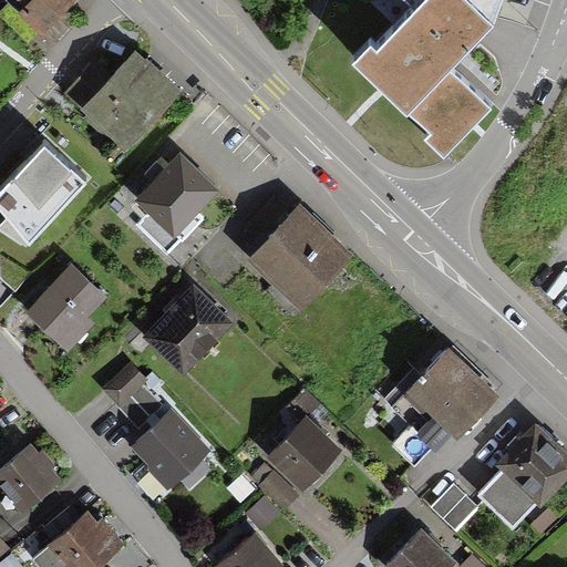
[(16,0),(24,8),(18,14),(41,37),(76,0),(16,0)]
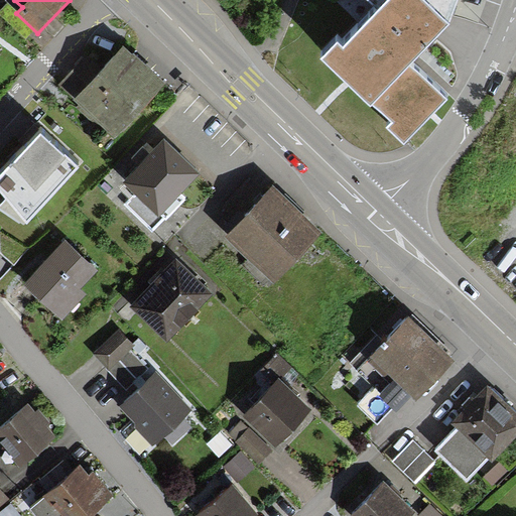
[(458,0),(367,0),(379,10),(343,47),(338,42),(320,59),(370,107),(373,104),(392,123),(387,128),(404,145),(447,99),(409,67),(450,25),(458,0)]
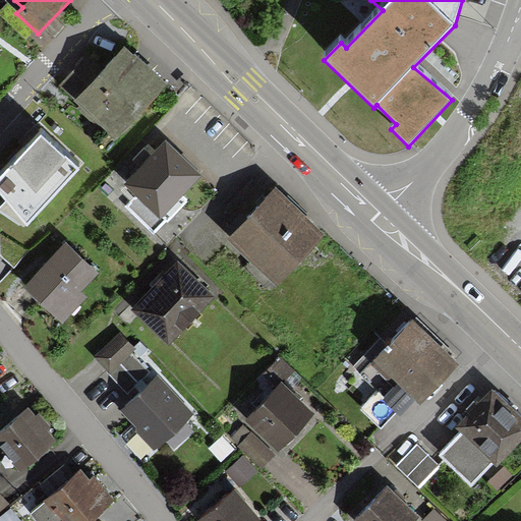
[(114,142),(168,83),(127,46),(99,76),(82,61),(60,85),(75,99),(74,101),(80,106),(78,108),(114,142)]
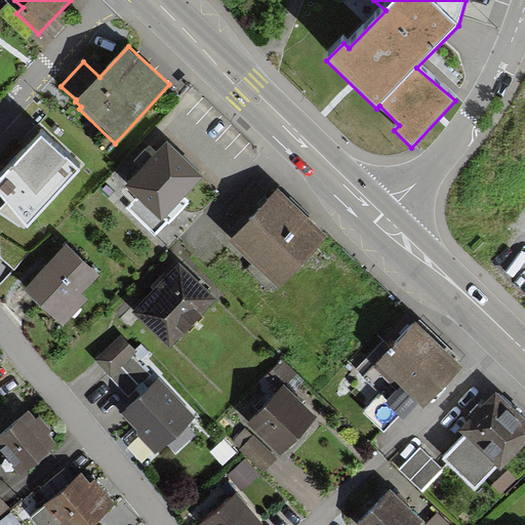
[(80,169),(41,135),(0,179),(0,193),(8,202),(0,209),(0,211),(26,229),(80,169)]
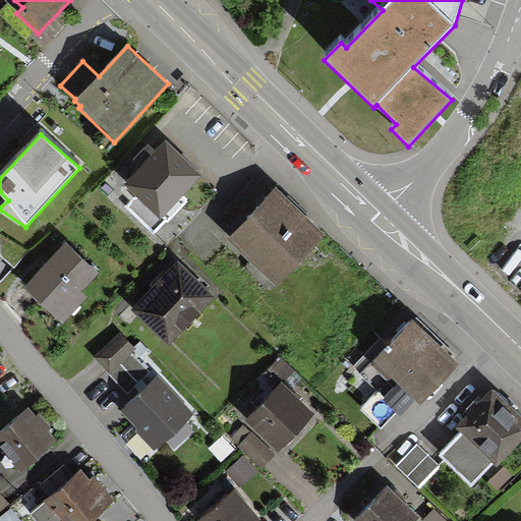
[(187,199),(182,194),(200,176),(167,143),(126,184),(138,196),(128,207),(155,232),(187,199)]
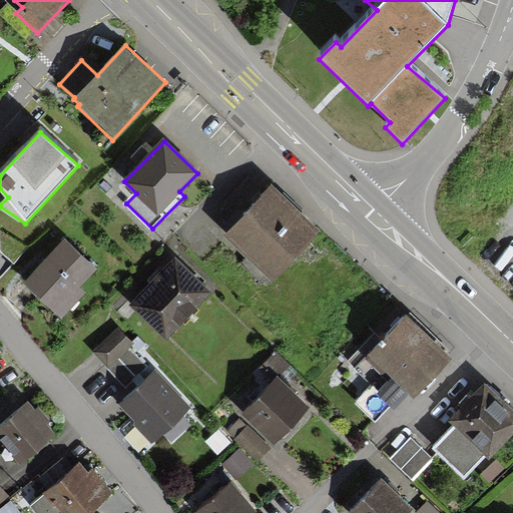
[(273,186),(225,234),(272,278),(318,229),(273,186)]
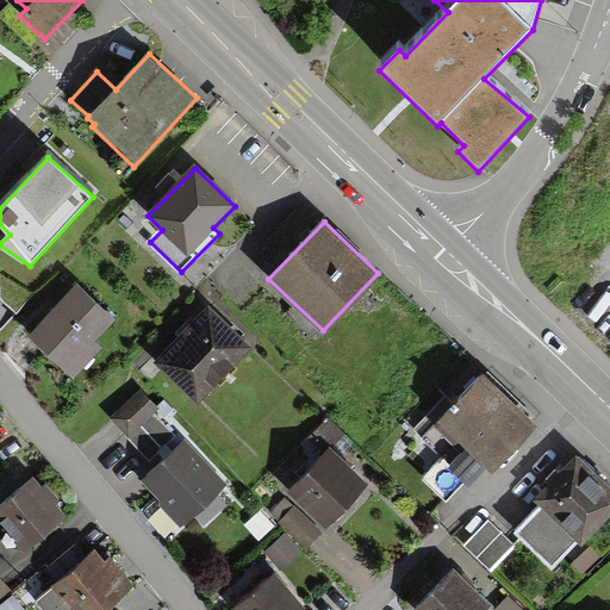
[(114,319),(76,284),(30,335),(74,375),(100,347),(94,341),(114,319)]
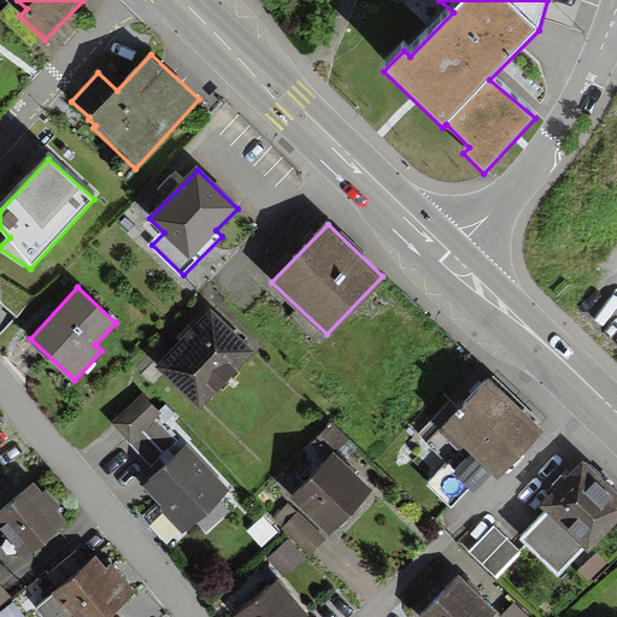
[(211,310),(157,366),(204,411),(240,372),(238,370),(254,351),(211,310)]
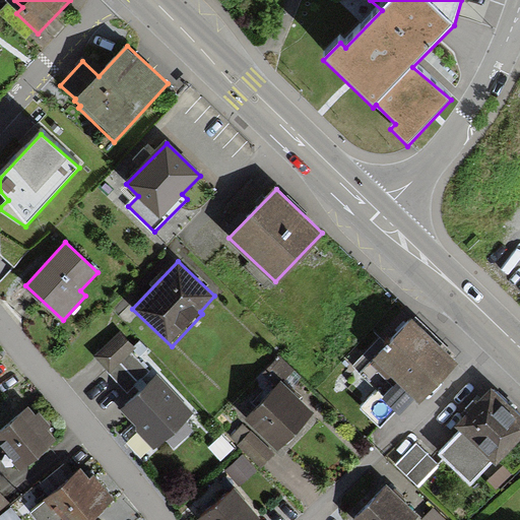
[(457,364),(411,320),(360,373),(377,389),(360,407),(380,428),(395,411),(398,415),(414,398),(419,402),(457,364)]
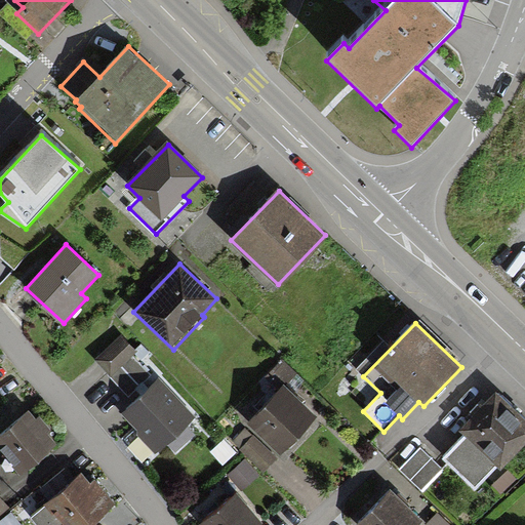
[(95,366),(129,398),(150,376),(115,345),(95,366)]
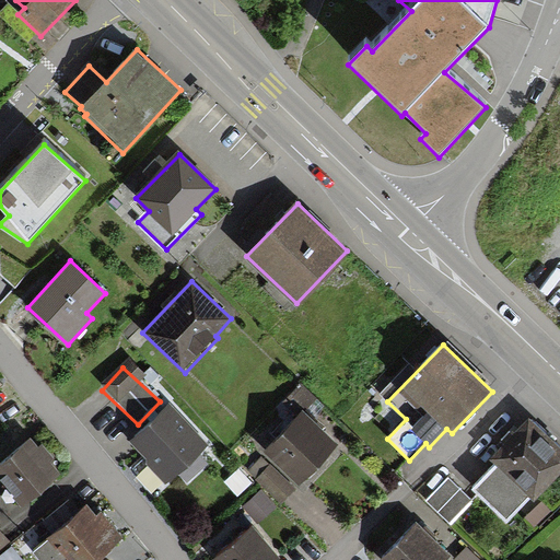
[(168,411),(132,441),(162,478),(199,447),(168,411)]
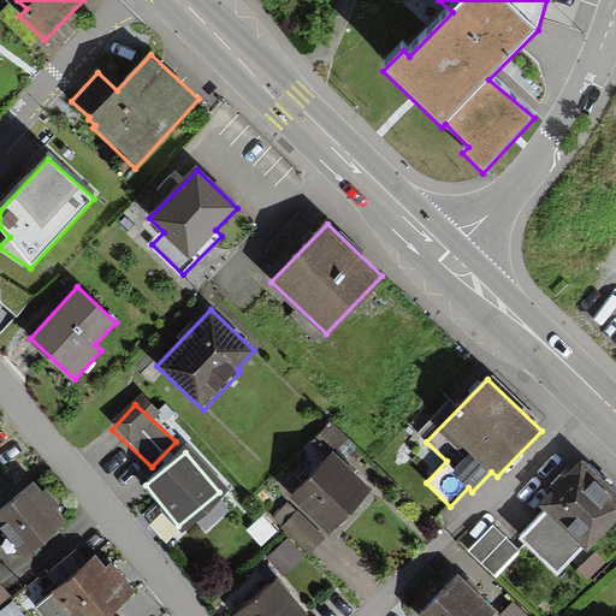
[(291,496),(325,528),(363,489),(330,456),(291,496)]
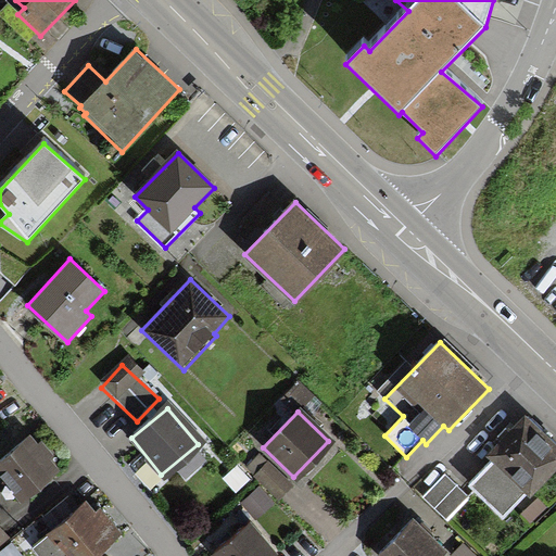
[(531,496),(555,470),(555,445),(526,417),(489,457),(492,459),(468,484),(502,517),(526,492),(531,496)]
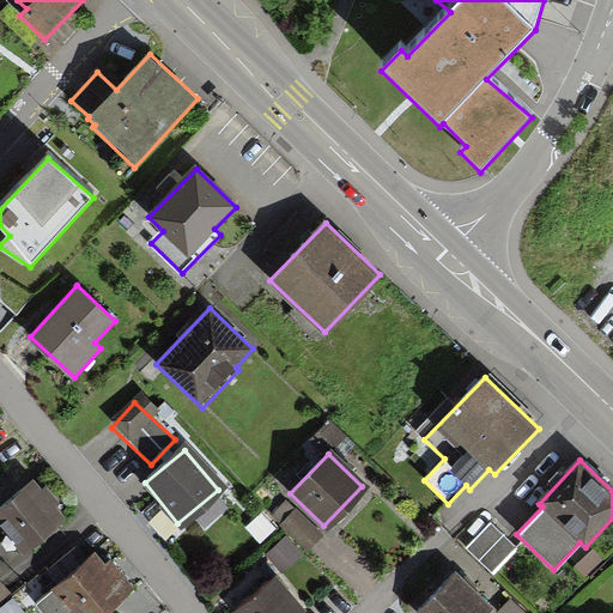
[(0,508),(0,520),(26,552),(67,517),(35,479),(0,508)]
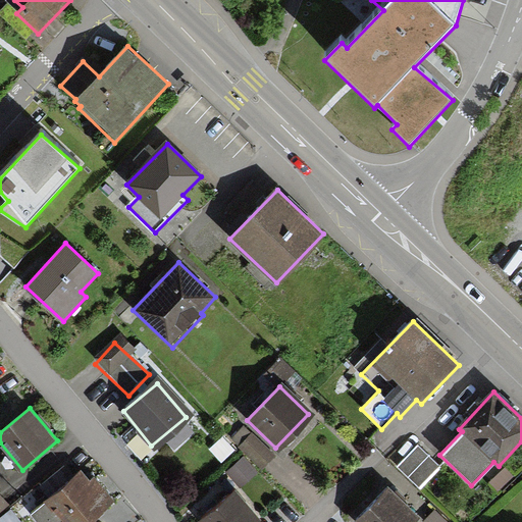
[(238,445),(258,467),(269,457),(249,434),(238,445)]
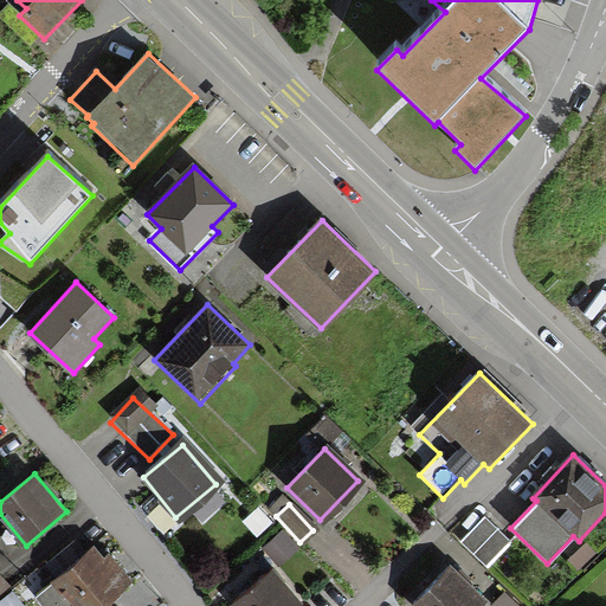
[(461,542),(485,566),(509,540),(484,517),(461,542)]
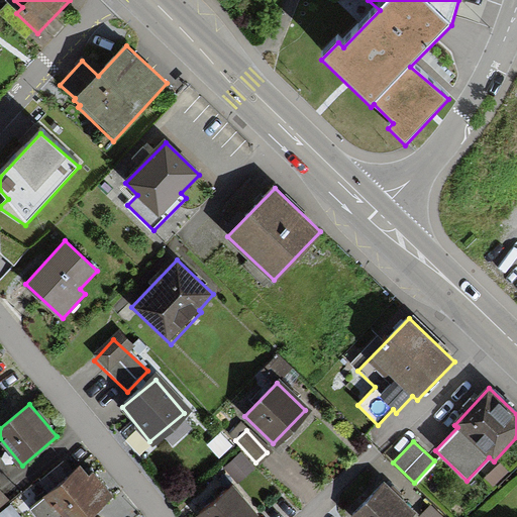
[(249,470),(239,458),(225,471),(235,482),(249,470)]
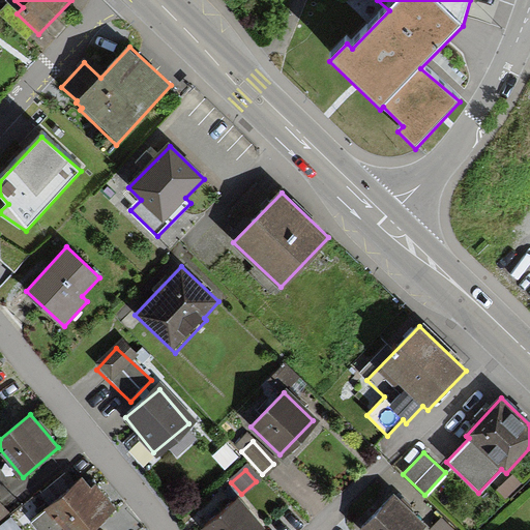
[(512,477),(496,491),(503,500),(520,487),(512,477)]
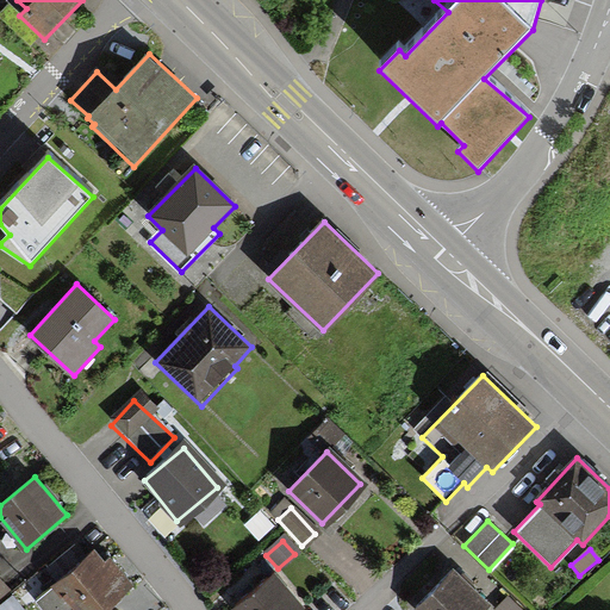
[(94,553),(38,602),(44,609),(105,609),(134,585),(111,558),(104,564),(94,553)]
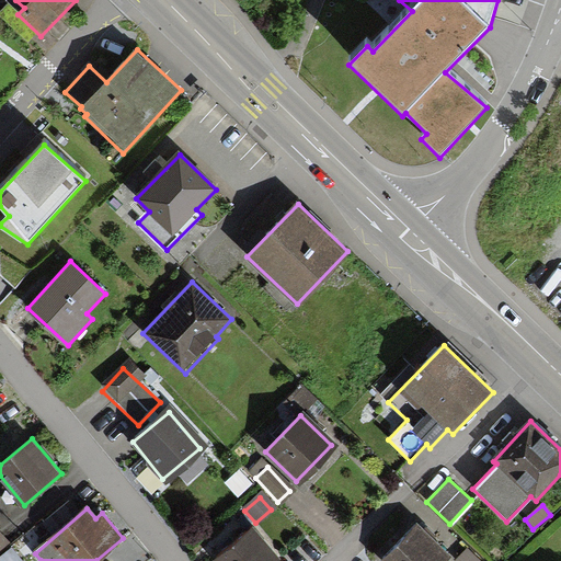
[(419,526),(384,560),(444,560),(449,557),(419,526)]
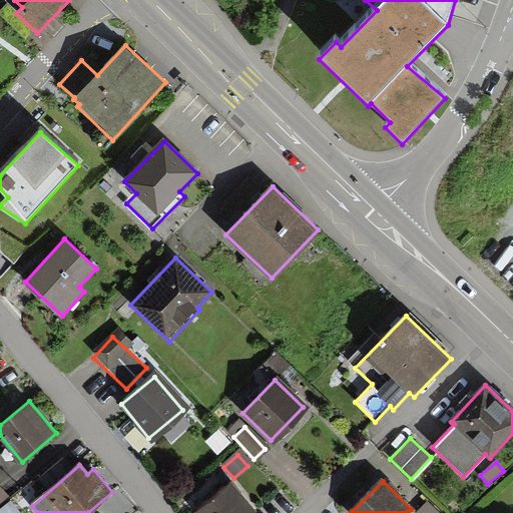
[(0,504),(10,496),(0,485),(0,504)]
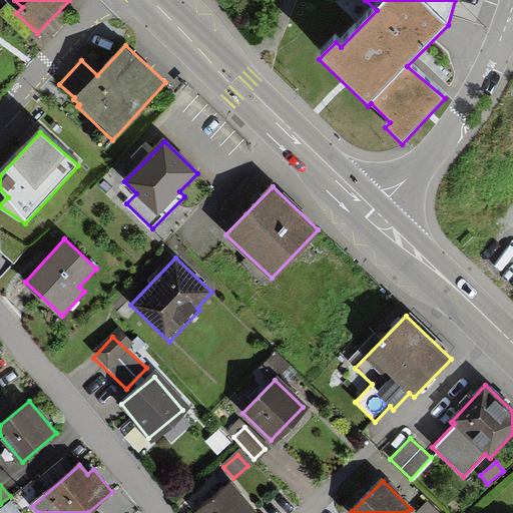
[(228,487),(196,512),(245,512),(248,511),(228,487)]
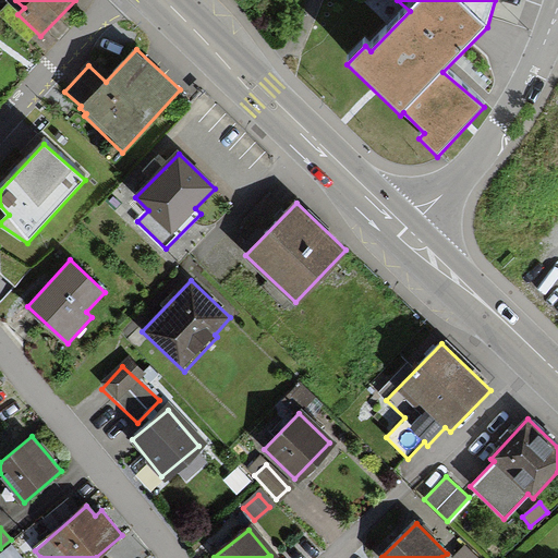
[(480,557),(466,544),(453,557),(480,557)]
